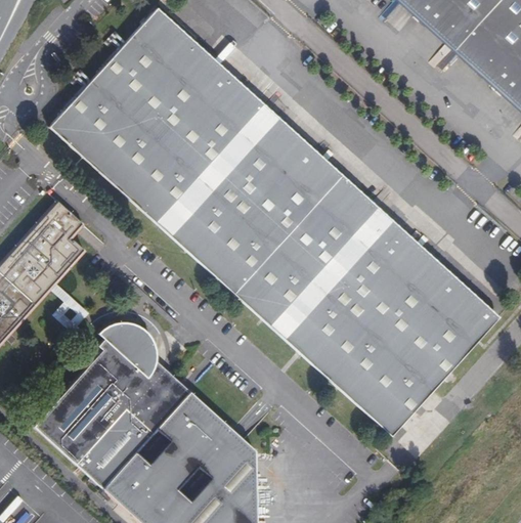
[(401,0),(520,107),(520,0),(401,0)]
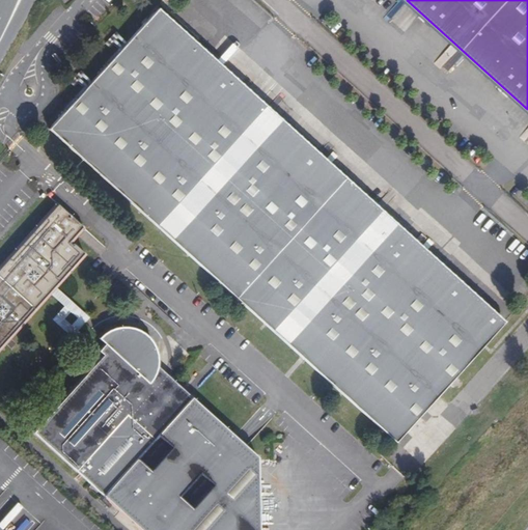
[(118,188),(398,440),(507,319),(160,7),(51,128),(118,188)]
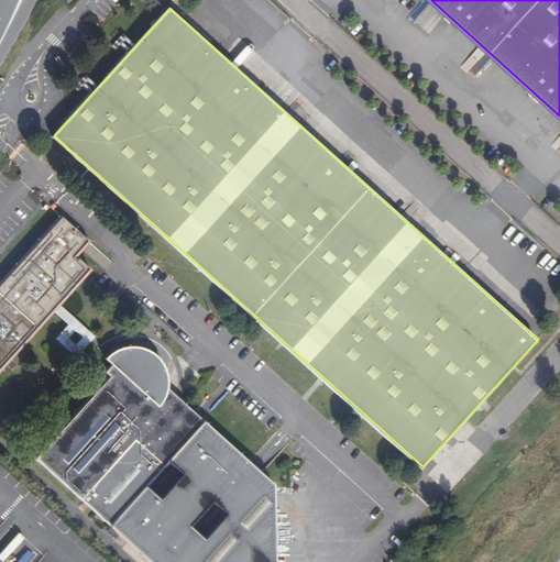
[(109,250),(67,207),(0,284),(0,371),(56,308),(61,304),(109,250)]
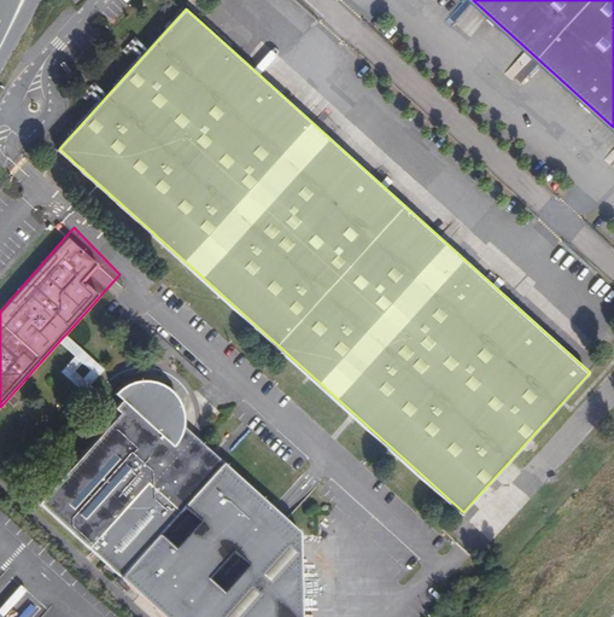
[(105,368),(66,333),(62,338),(79,354),(65,370),(118,417),(122,412),(117,407),(91,383),(105,368)]
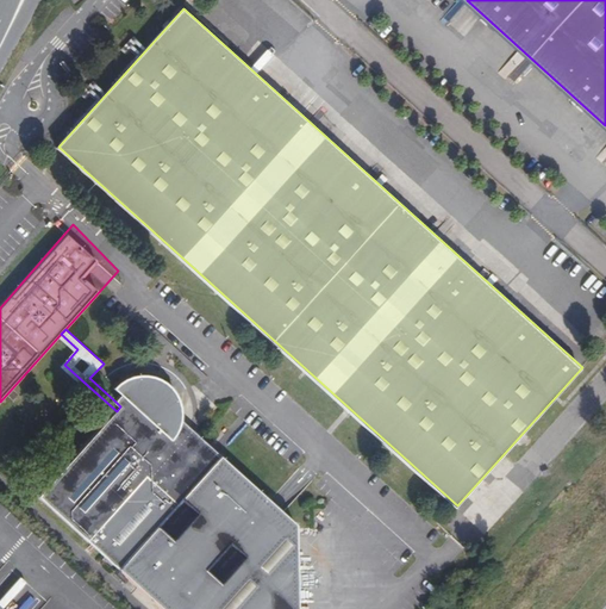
[(86,535),(95,544),(167,608),(299,608),(299,523),(182,418),(183,415),(183,406),(180,395),(173,385),(167,379),(154,374),(144,373),(133,374),(125,378),(114,386),(123,393),(116,402),(120,406),(117,411),(42,495),(86,535)]
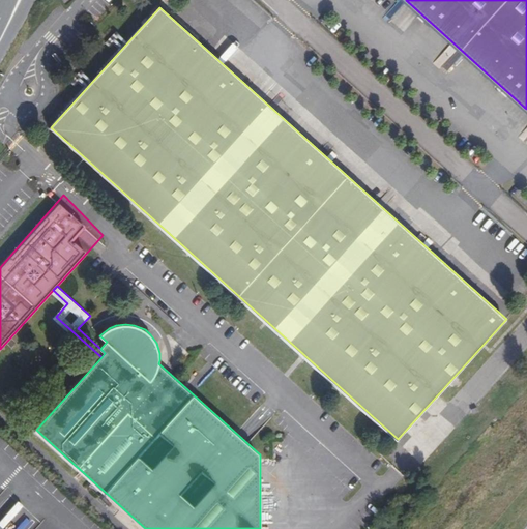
All buildings are outlined.
